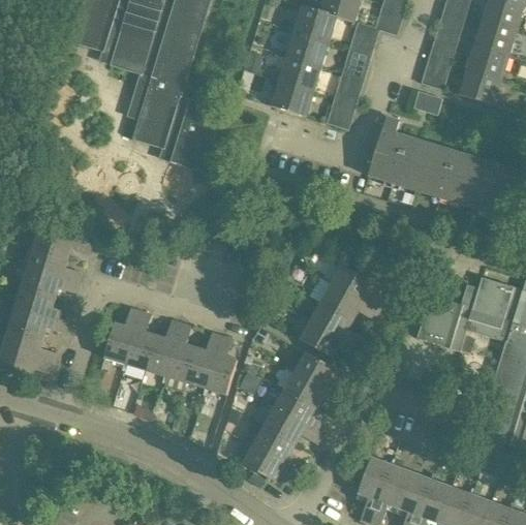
[(83,0),(70,41),(112,54),(109,63),(140,73),(127,114),(137,117),(130,139),(172,151),(168,161),(203,172),(222,107),(181,95),(209,0),(83,0)]
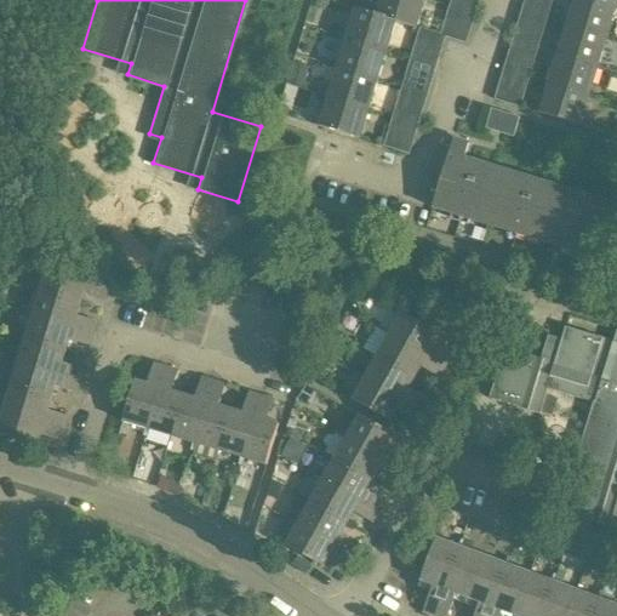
[(415,26),(422,0),(377,0),(375,12),(354,5),(353,6),(415,26)]
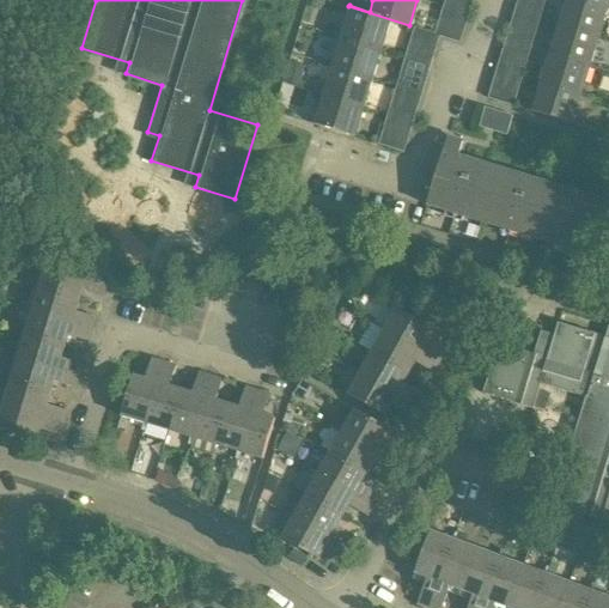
[(451,14),(456,0),(442,0),(439,11),(451,14)]
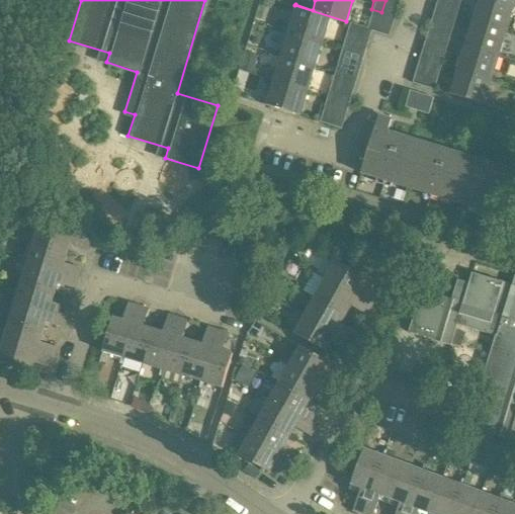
[(393,15),(396,3),(389,0),(385,0),(381,12),(393,15)]
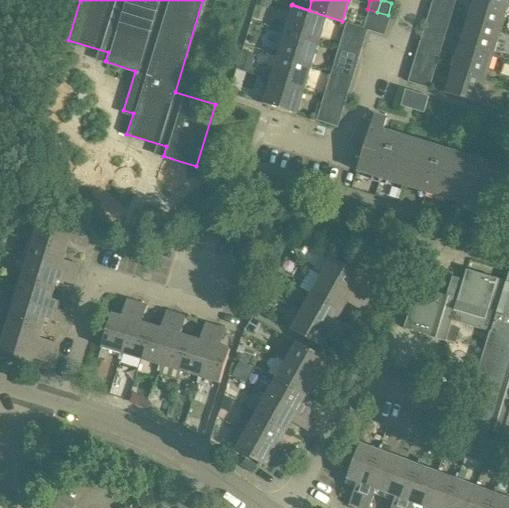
[(495,40),(504,10),(471,0),(462,30),(495,40)]
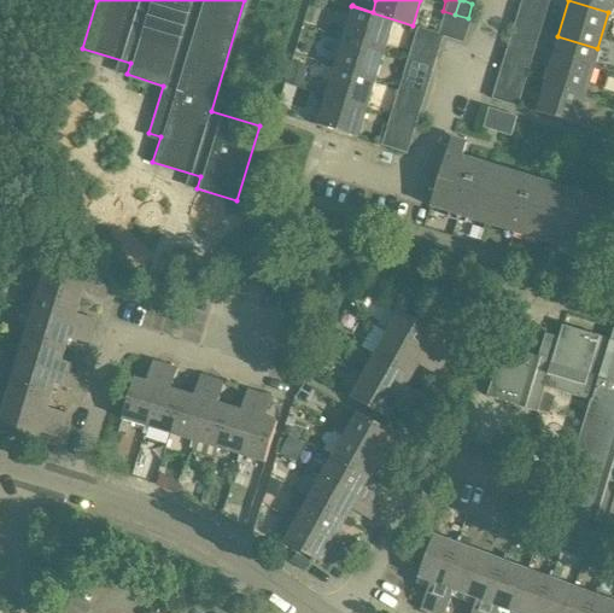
[(608,12),(612,0),(568,0),(608,12)]
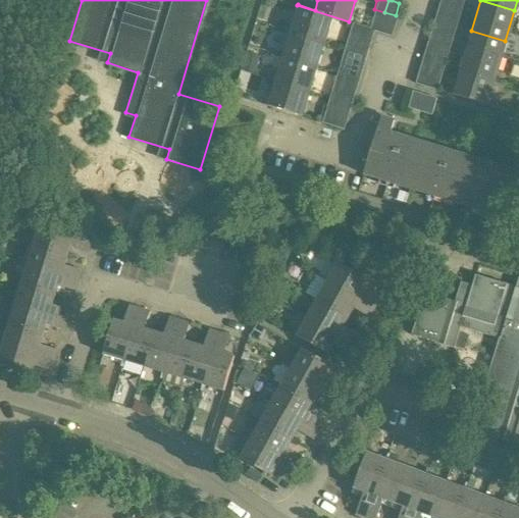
[(349,21),(297,5),(290,30),(323,40),(331,16),(349,21)]
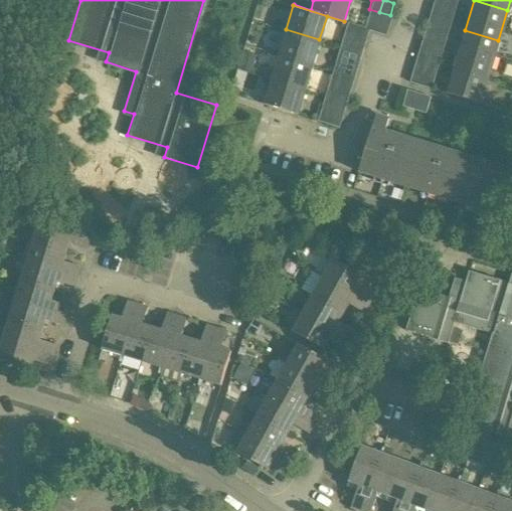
[(432,40),(436,27),(425,24),(421,36),(432,40)]
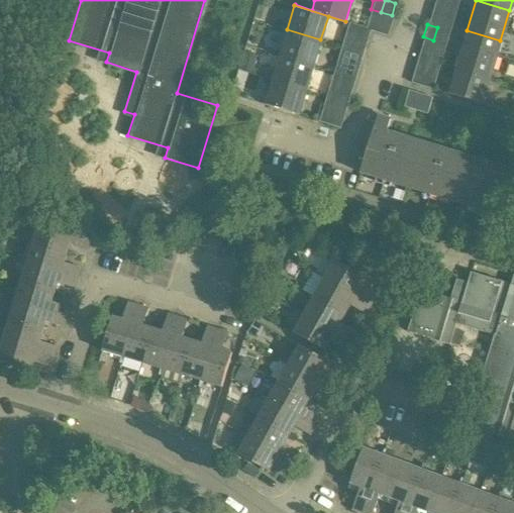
[(444,43),(448,30),(437,27),(433,40),(444,43)]
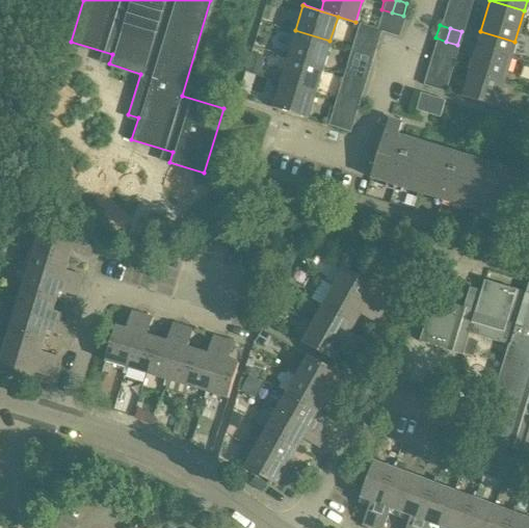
[(322,66),(329,41),(295,30),(288,55),(322,66)]
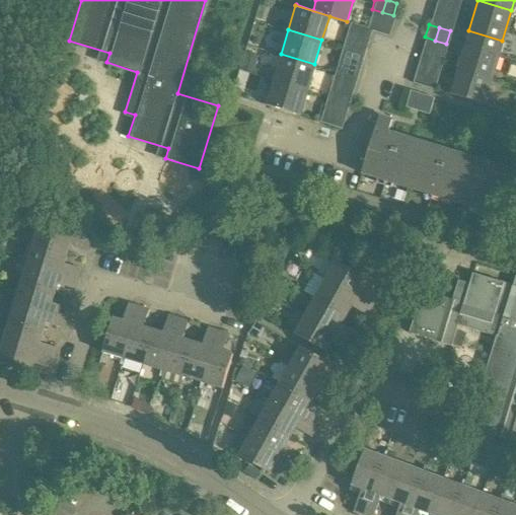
[(493,71),(502,41),(468,30),(458,61),(493,71)]
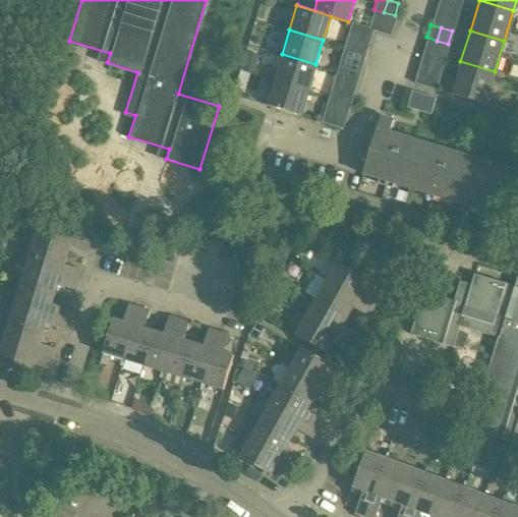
[(351,55),(355,43),(345,40),(341,52),(351,55)]
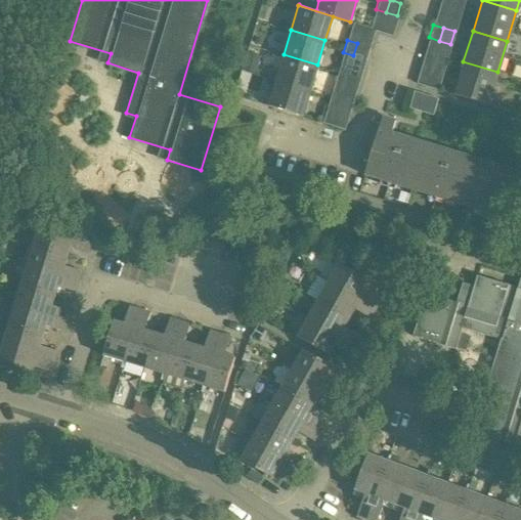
[(364,58),(368,46),(357,43),(353,55),(364,58)]
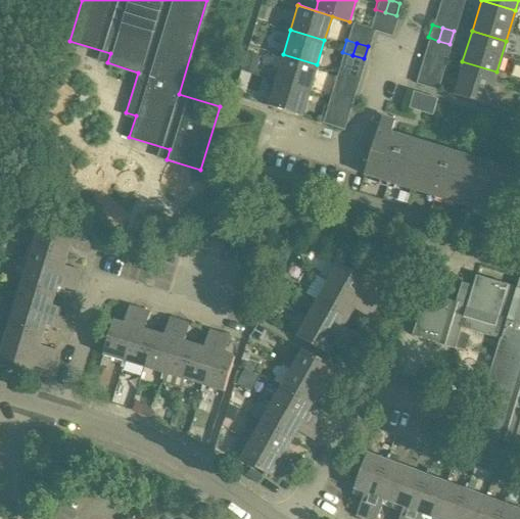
[(243,54),(239,65),(252,69),(256,58),(243,54)]
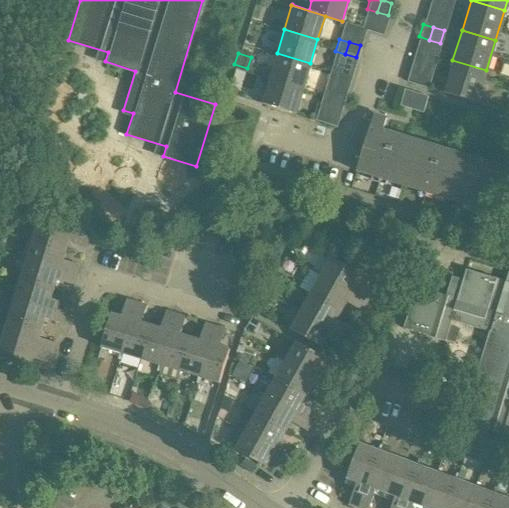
[(303,87),(310,63),(277,53),(269,77),(303,87)]
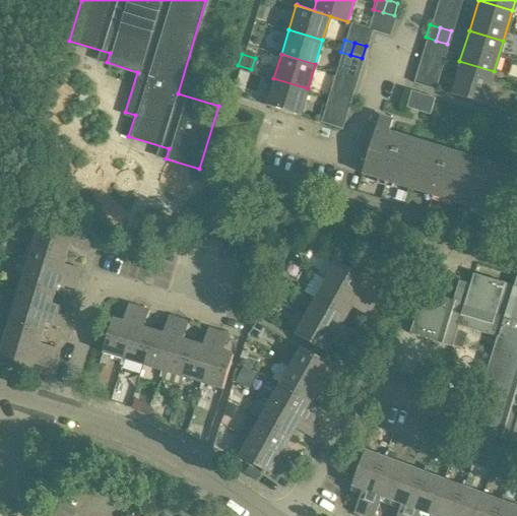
[(483,102),(494,71),(459,61),(450,91),(483,102)]
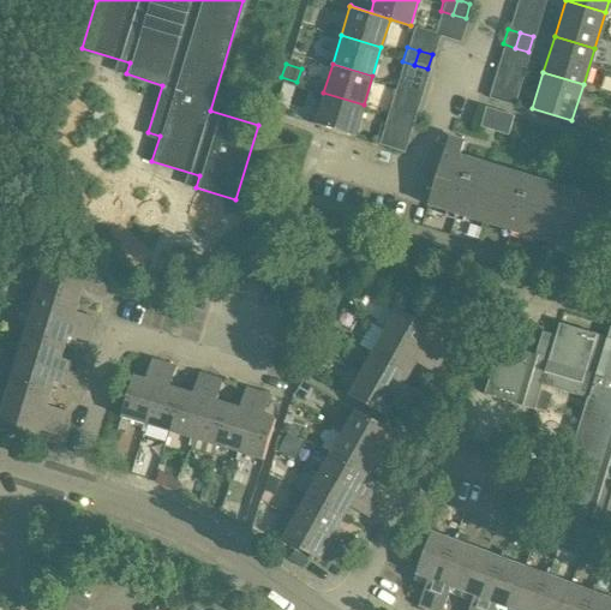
[(513,102),(515,93),(490,85),(487,95),(513,102)]
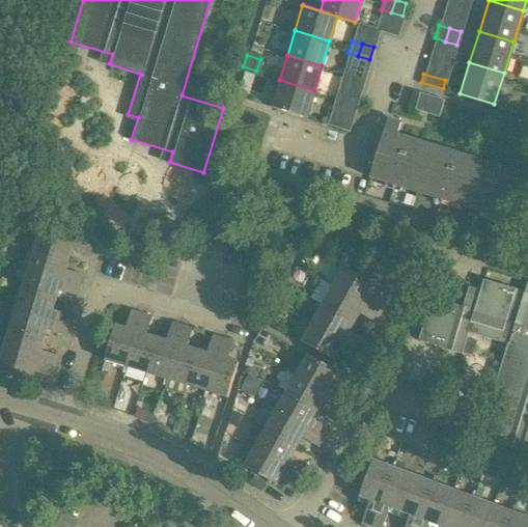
[(306,116),(307,116),(314,90),(279,80),(272,106),(306,116)]
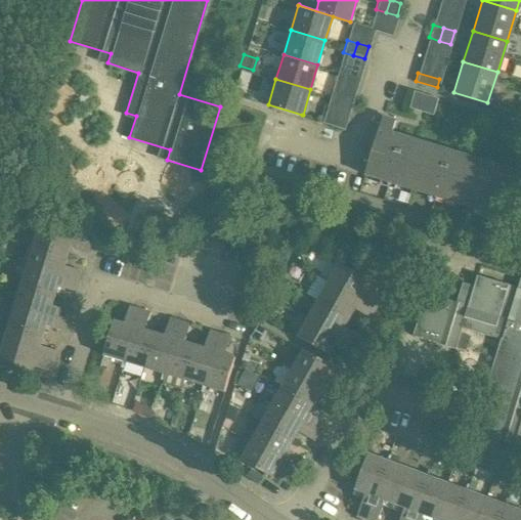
[(233,85),(231,92),(232,92),(240,94),(242,88),(233,85)]
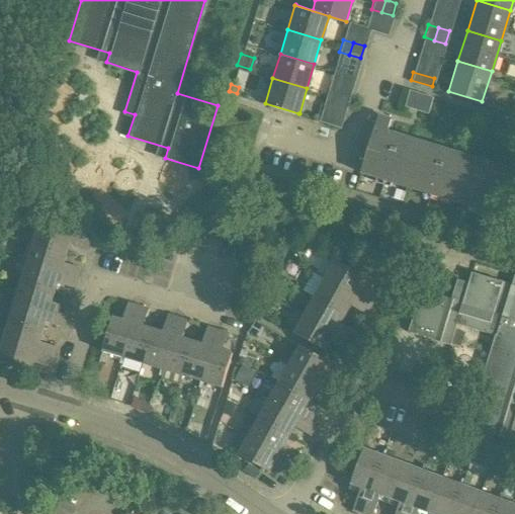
[(335,103),(338,91),(328,88),(324,100),(335,103)]
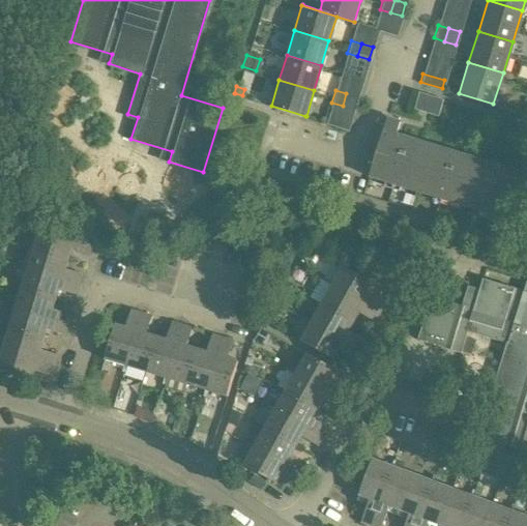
[(425,110),(430,93),(417,90),(413,107),(425,110)]
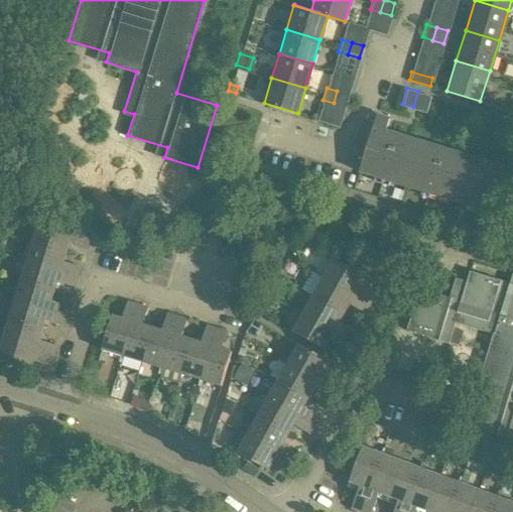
[(344,107),(348,94),(337,91),(334,103),(344,107)]
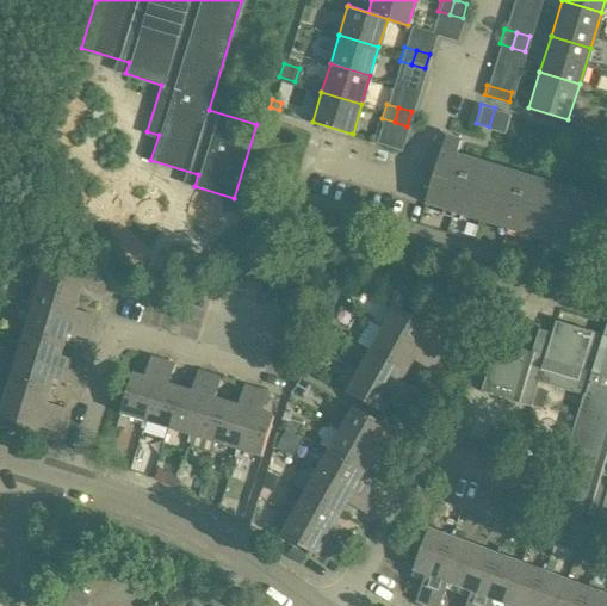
[(503,131),(508,112),(495,107),(489,127),(503,131)]
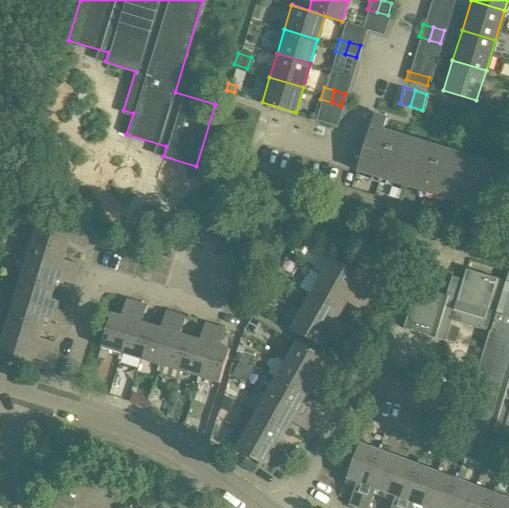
[(379,177),(391,137),(380,134),(382,127),(385,116),(373,113),(356,170),(379,177)]
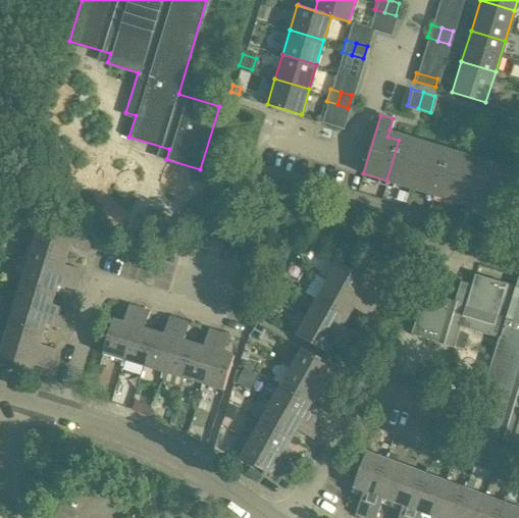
[(410,188),(422,147),(399,140),(386,180),(410,188)]
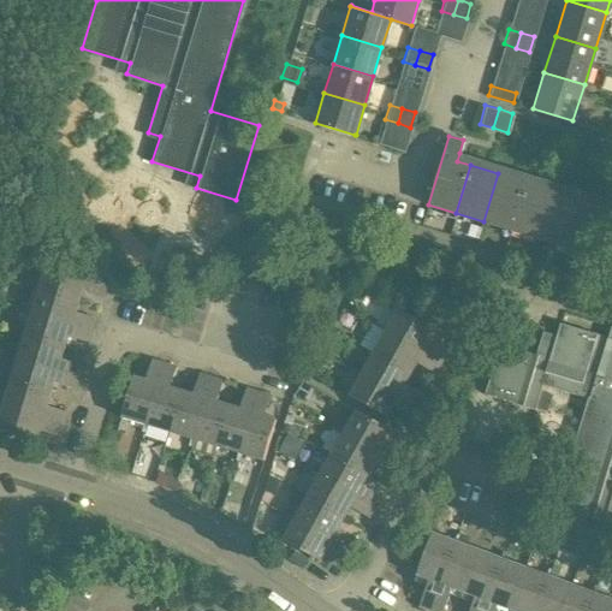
[(511,230),(526,182),(498,173),(483,221),(511,230)]
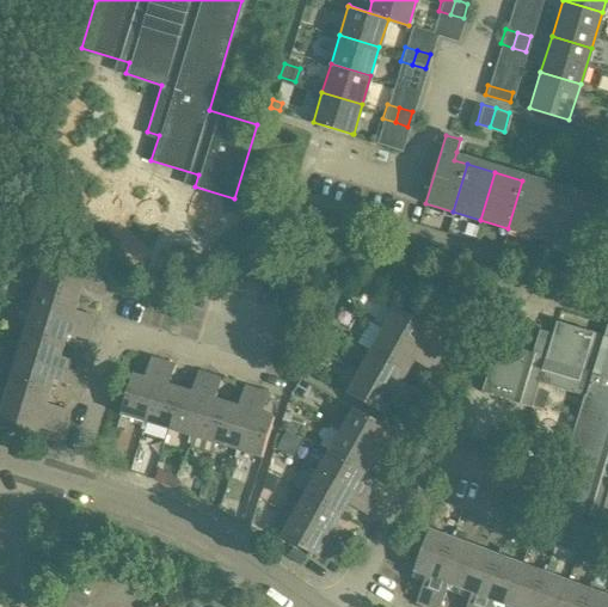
[(535,237),(550,189),(522,181),(508,228),(535,237)]
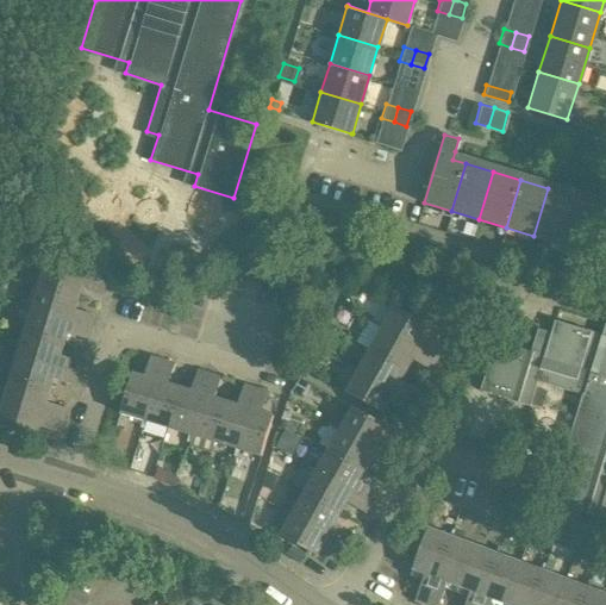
[(561,244),(575,197),(548,188),(533,236),(561,244)]
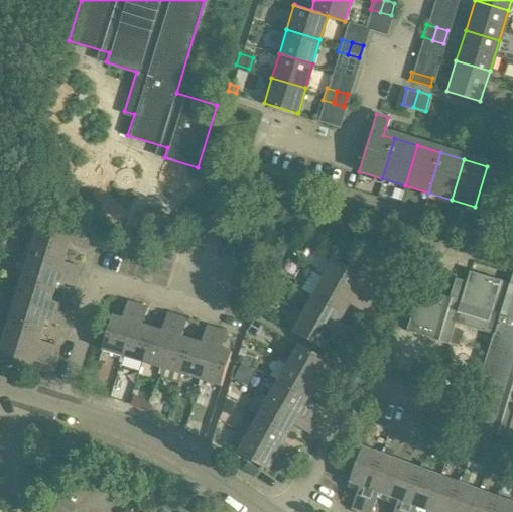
[(498,214),(510,173),(487,166),(475,207),(498,214)]
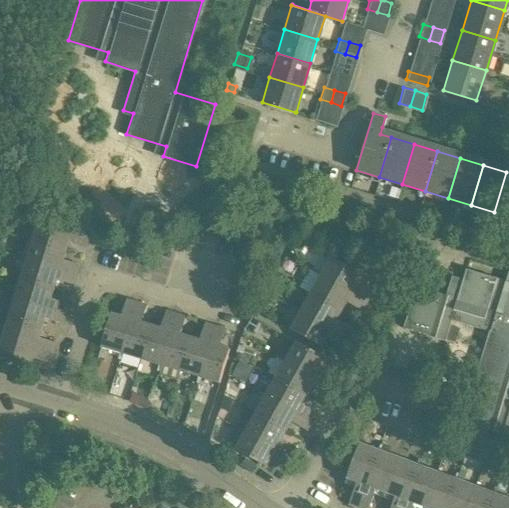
[(156,219),(158,209),(142,204),(139,214),(156,219)]
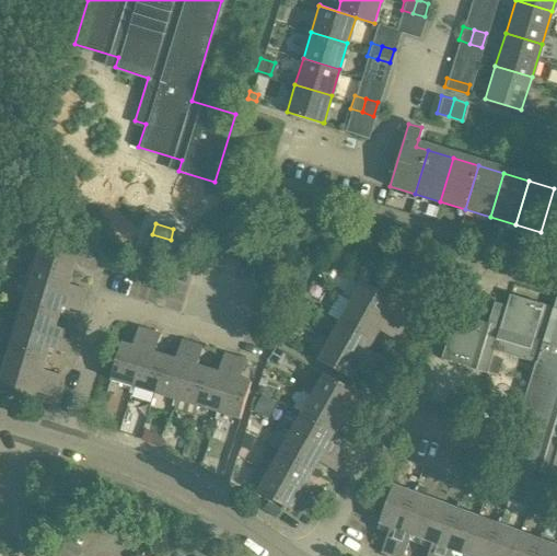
[(92,268),(96,255),(41,238),(34,261),(71,271),(73,262),(92,268)]
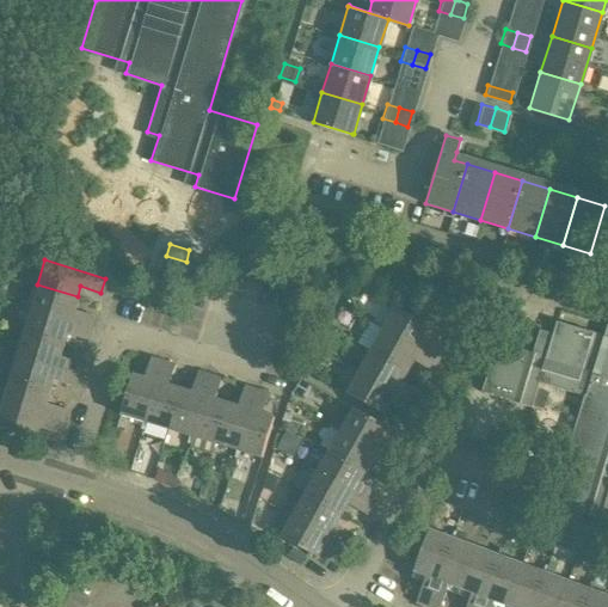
[(361,287),(354,282),(348,292),(356,295),(361,287)]
